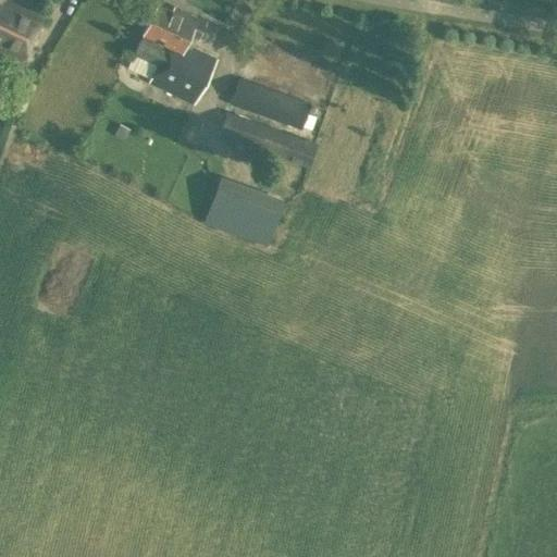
[(0,0),(0,71),(13,77),(42,14),(9,0),(0,0)]
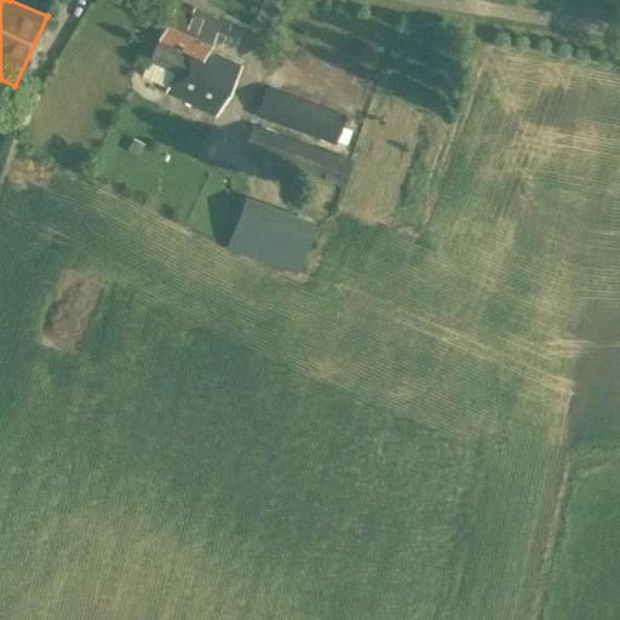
[(158,36),(159,38),(158,40),(148,61),(173,73),(165,91),(214,115),(241,65),(206,47),(210,39),(219,42),(228,24),(199,10),(197,13),(174,3),(173,6),(164,4),(156,18),(165,23),(158,36)]
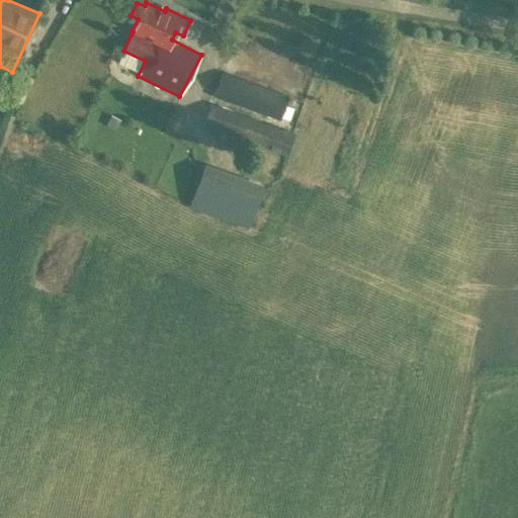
[(275,119),(284,96),(269,91),(270,89),(222,72),(213,97),(261,114),(275,119)]
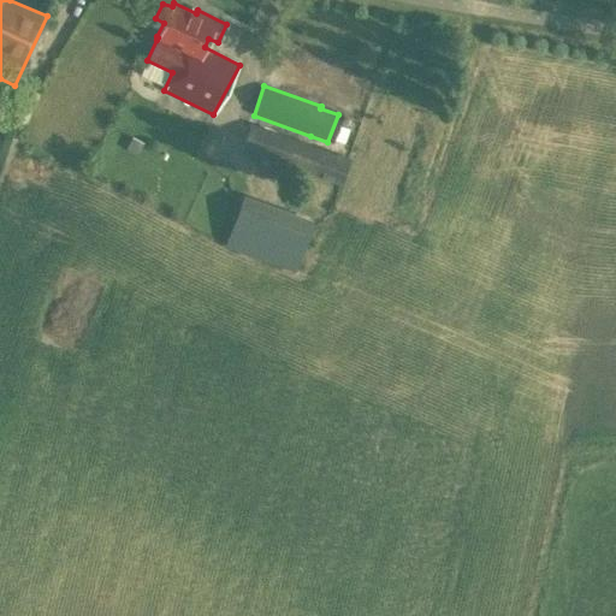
[(350,159),(249,123),(241,149),(341,185),(350,159)]
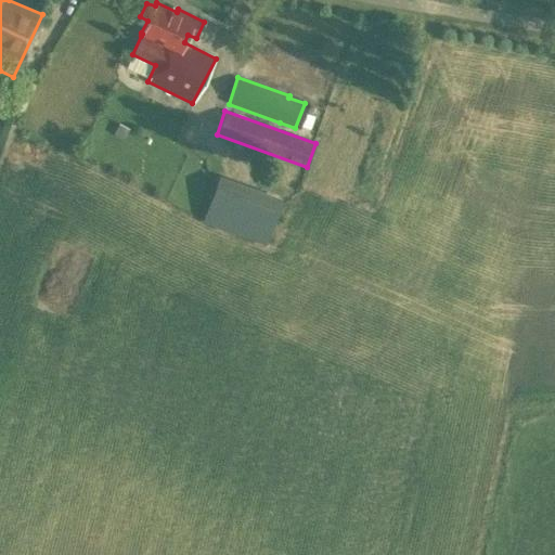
[(198,223),(266,239),(273,204),(207,189),(198,223)]
